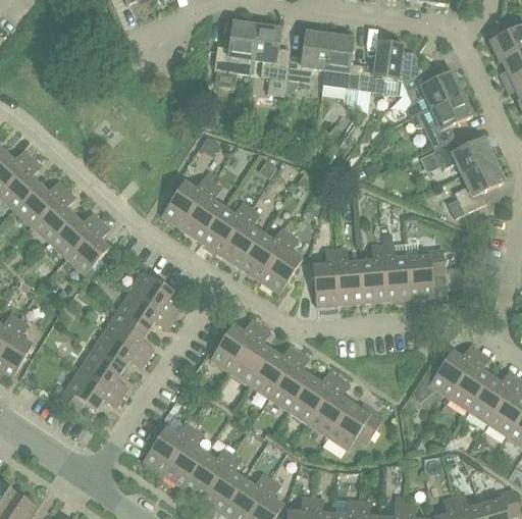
[(213,70),(237,73),(250,75),(257,26),(232,22),(229,47),(216,46),(213,70)]
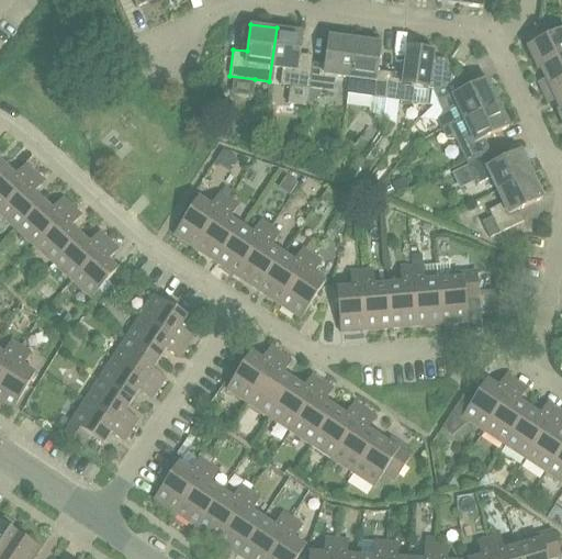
[(269,81),(290,84),(288,101),(305,103),(307,86),(308,86),(312,59),(312,54),(300,53),(302,32),(277,28),(269,81)]
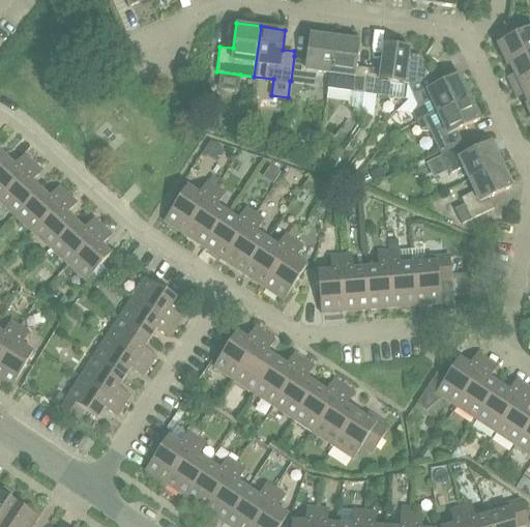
[(506,64),(509,62),(529,52),(529,26),(497,42),(506,64)]
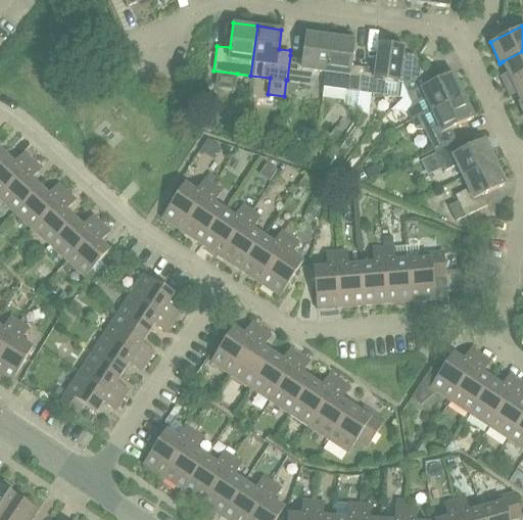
[(311,84),(312,68),(325,71),(323,85),(324,85),(330,36),(305,33),(302,57),(290,55),(287,80),(311,84)]
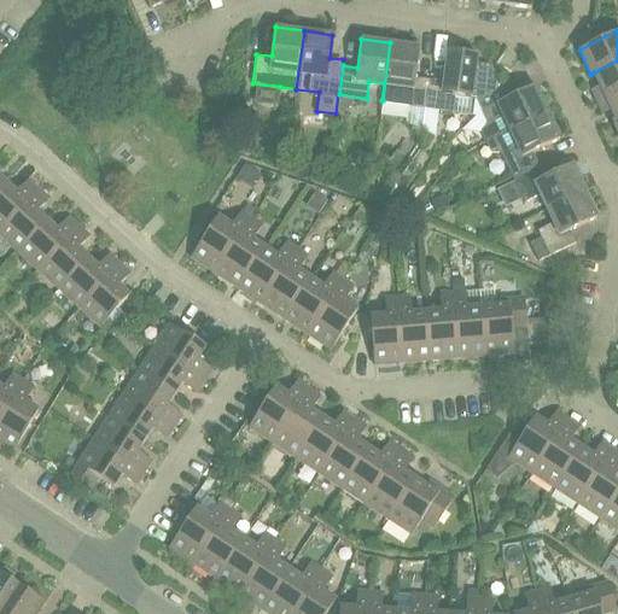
[(430,79),(414,76),(418,46),(390,42),(383,100),(425,106),(430,79)]
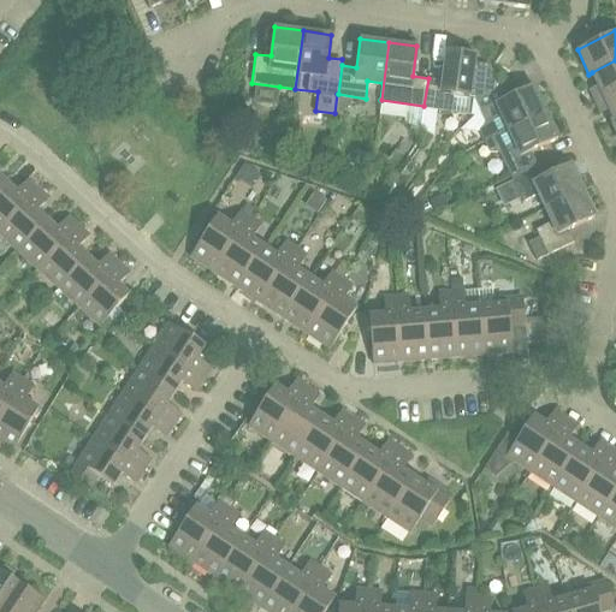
[(445,51),(442,79),(428,78),(424,106),(451,110),(474,113),(479,108),(473,96),(499,84),(490,63),(474,60),(475,54),(445,51)]
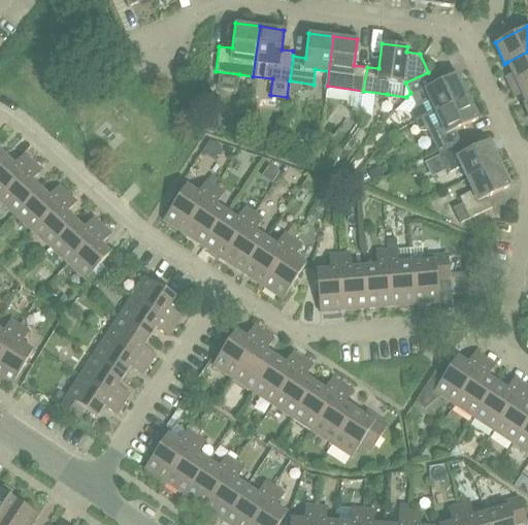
[(506,78),(509,85),(527,76),(527,52),(507,62),(513,72),(510,75),(506,78)]
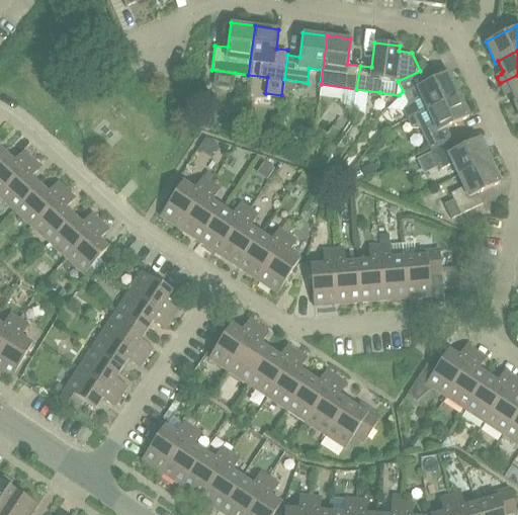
[(448,71),(426,82),(420,71),(398,81),(403,91),(408,102),(403,108),(407,116),(458,93),(448,71)]
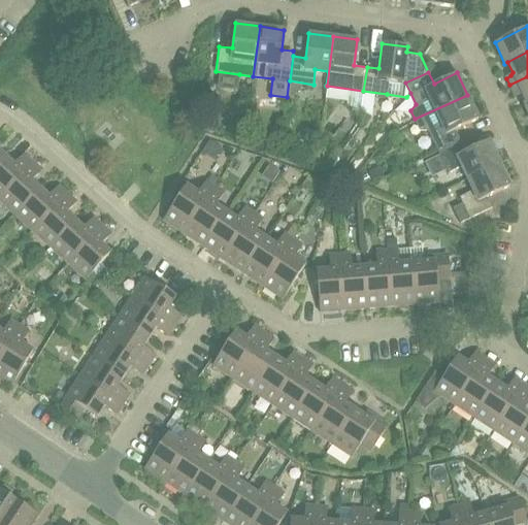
[(522,92),(526,101),(527,100),(527,76),(509,85),(514,93),(518,91),(522,92)]
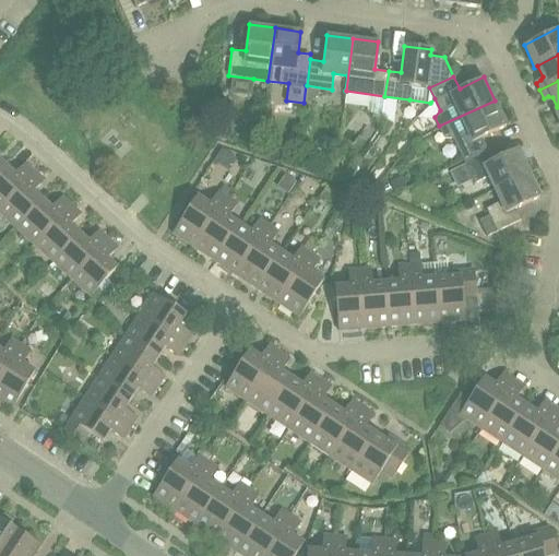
[(487,148),(482,135),(506,125),(495,101),(439,126),(443,135),(452,135),(463,158),(487,148)]
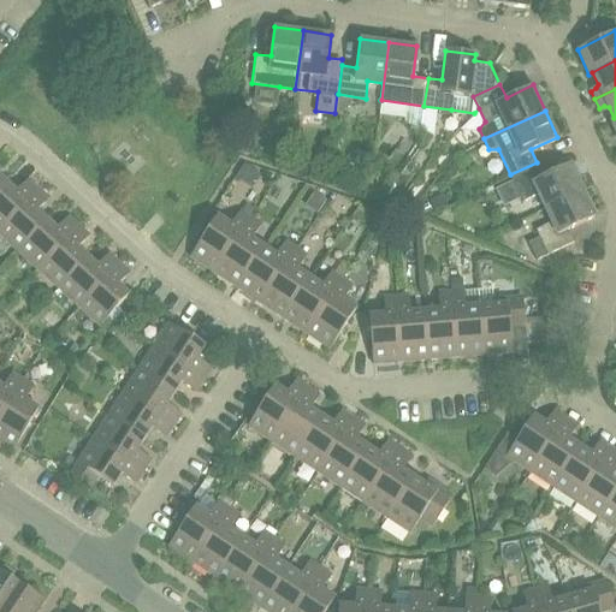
[(406,176),(414,162),(409,159),(401,172),(406,176)]
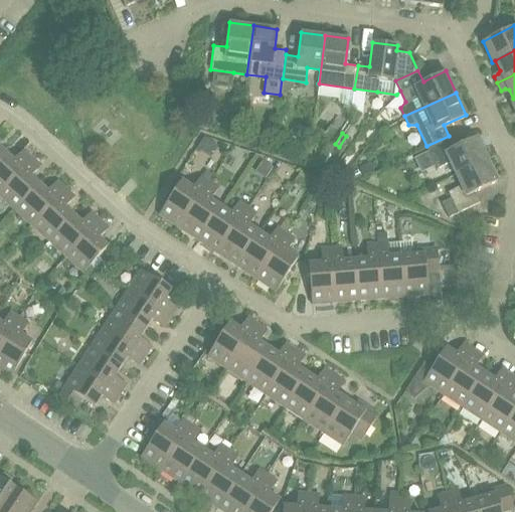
[(450,161),(456,172),(487,158),(477,136),(454,147),(449,136),(426,146),(427,149),(414,155),(421,170),(435,164),(437,167),(450,161)]
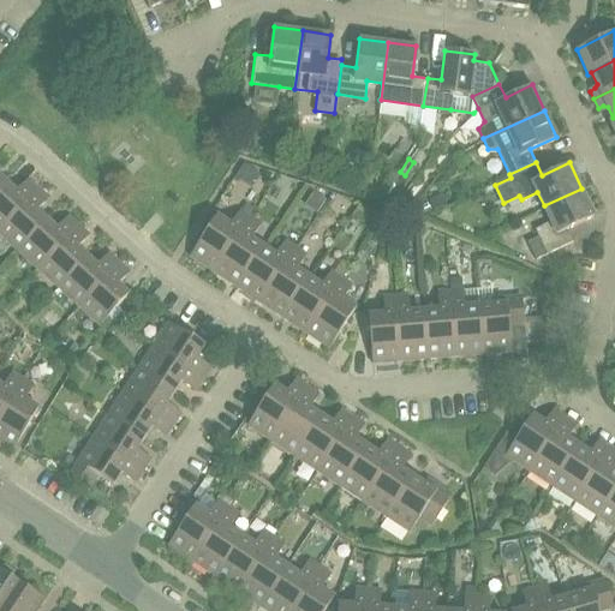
[(399,185),(405,175),(400,172),(393,181),(399,185)]
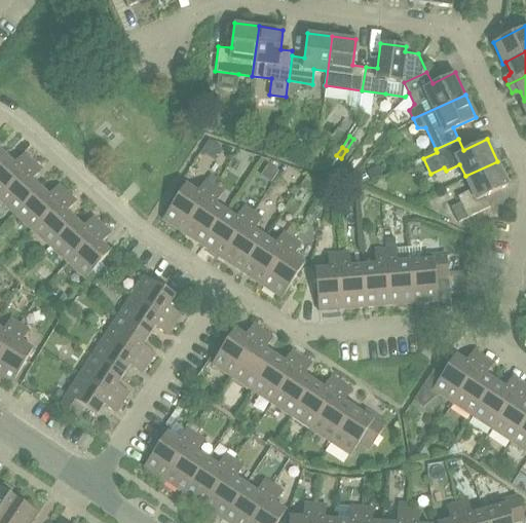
[(0,160),(0,194),(33,159),(24,151),(14,162),(6,154),(0,160)]
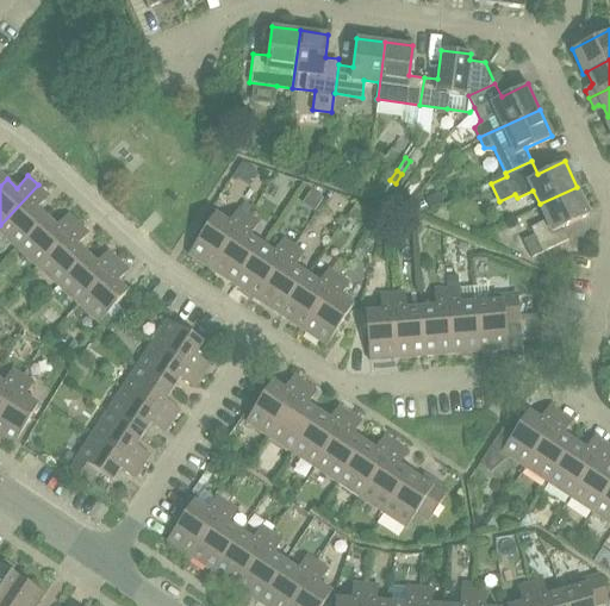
[(0,225),(0,231),(18,248),(47,216),(37,206),(49,194),(38,185),(0,225)]
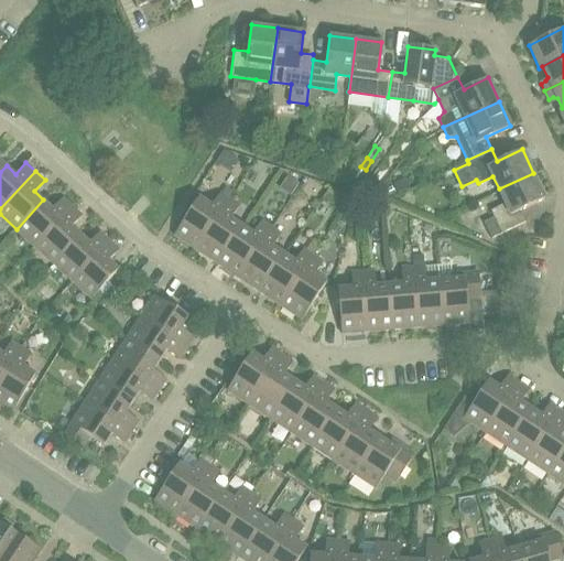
[(525,220),(520,208),(544,197),(533,173),(499,189),(505,202),(480,214),(491,237),(525,220)]
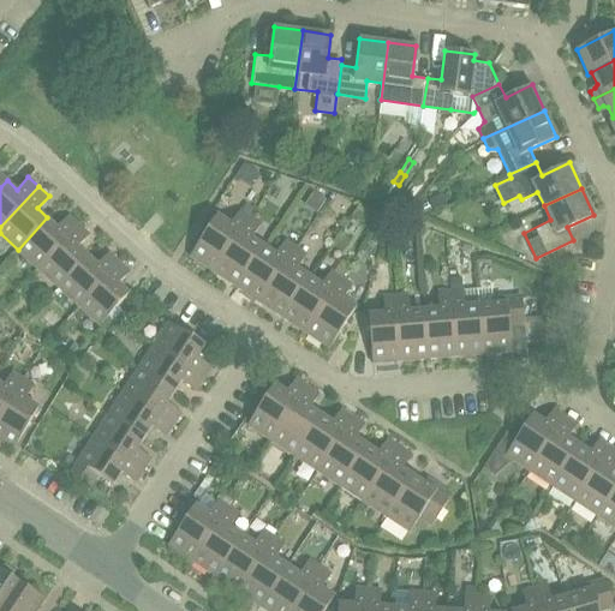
[(434,209),(446,203),(441,192),(429,198),(434,209)]
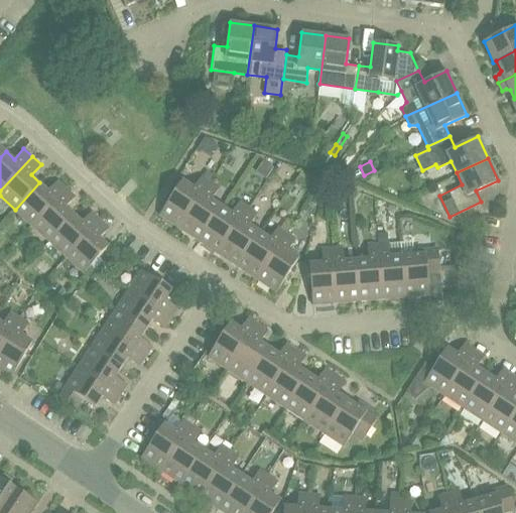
[(340,162),(333,172),(341,178),(349,168),(340,162)]
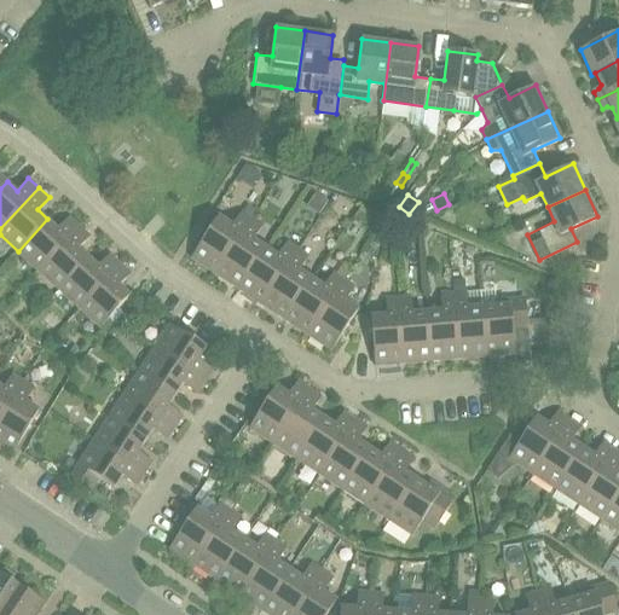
[(248,202),(243,209),(253,215),(256,208),(248,202)]
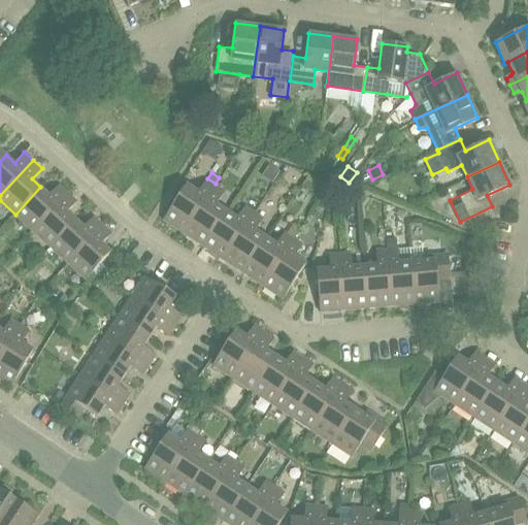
[(163,219),(184,232),(215,185),(206,178),(198,191),(186,183),(163,219)]
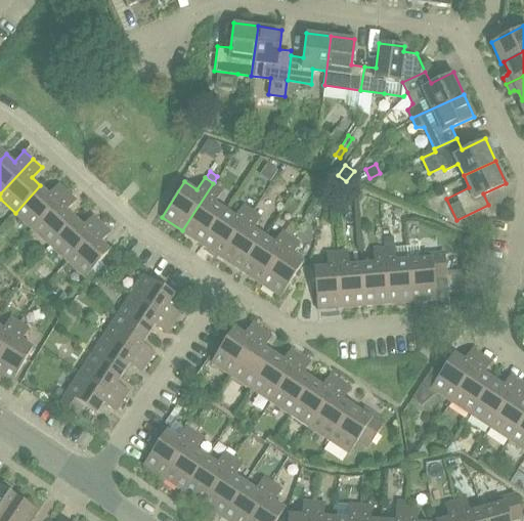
[(15,213),(32,228),(68,190),(58,182),(48,192),(40,185),(15,213)]
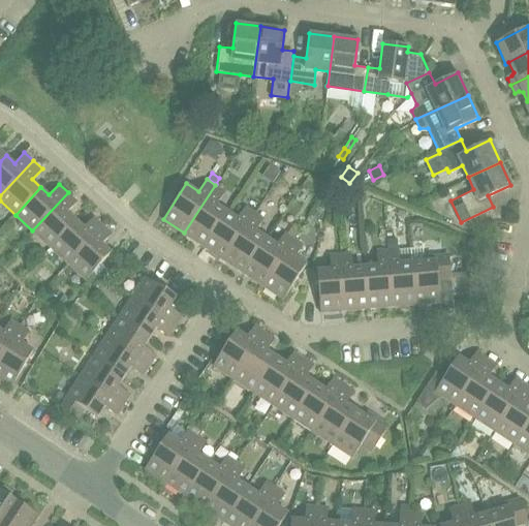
[(184,233),(204,246),(226,210),(216,204),(224,190),(215,185),(184,233)]
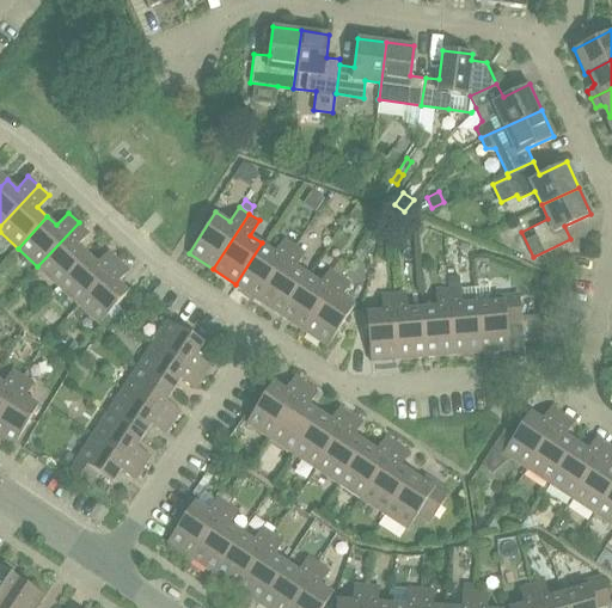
[(37,266),(57,284),(87,252),(78,244),(89,232),(79,222),(37,266)]
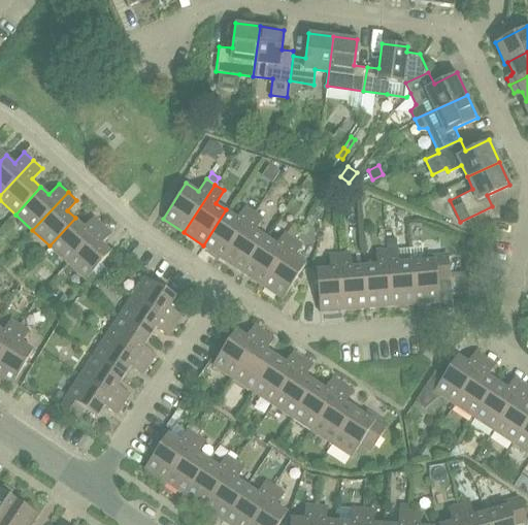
[(203,245),(223,258),(254,210),(244,204),(237,217),(226,209),(203,245)]
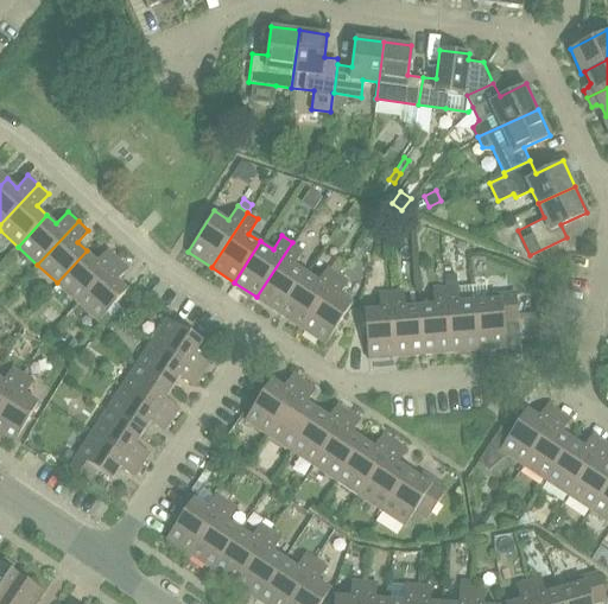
[(257,297),(279,312),(305,272),(293,264),(303,249),(292,242),(257,297)]
